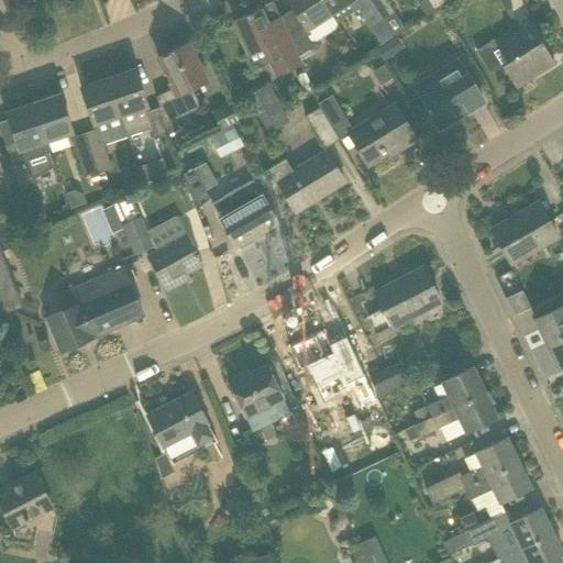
[(331,14),(321,0),(287,0),(307,30),(331,14)]
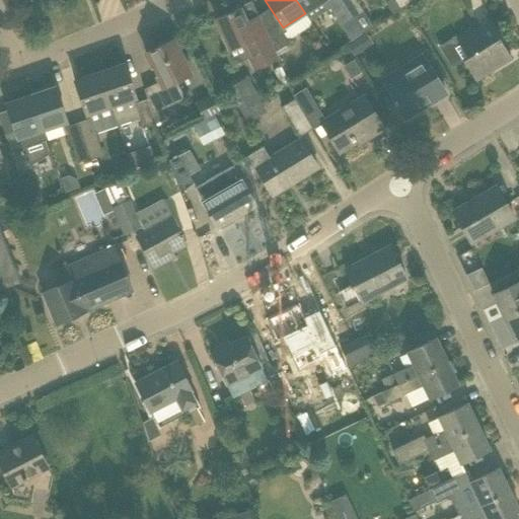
[(334,0),(329,3),(327,0),(296,0),(305,13),(310,21),(329,8),(351,42),(363,33),(340,0),(334,0)]
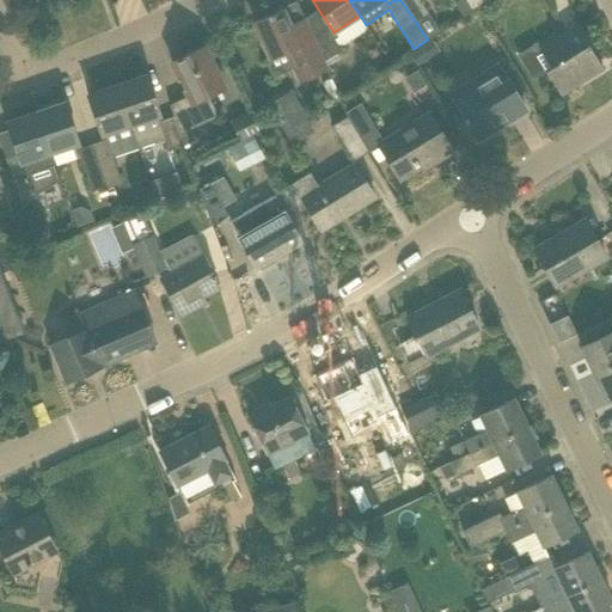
[(441,31),(420,0),(401,0),(428,40),(441,31)]
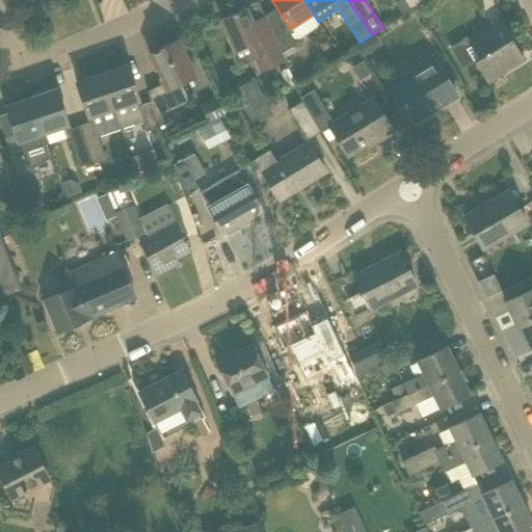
[(248,46),(255,59),(254,60),(260,73),(286,61),(283,54),(276,44),(267,23),(256,28),(246,8),(220,20),(235,52),(248,46)]
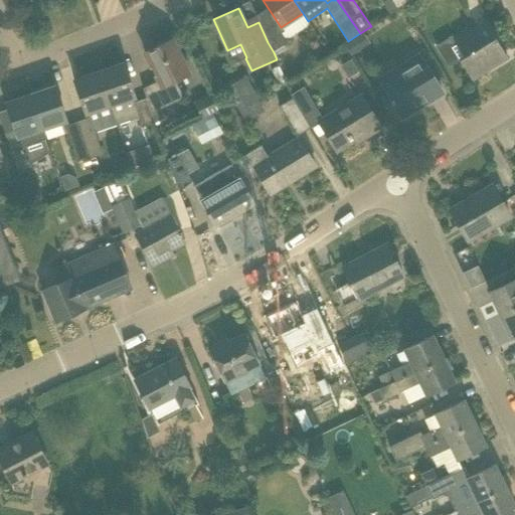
[(498,37),(488,22),(455,42),(464,57),(460,59),(472,79),(508,58),(496,39),(498,37)]
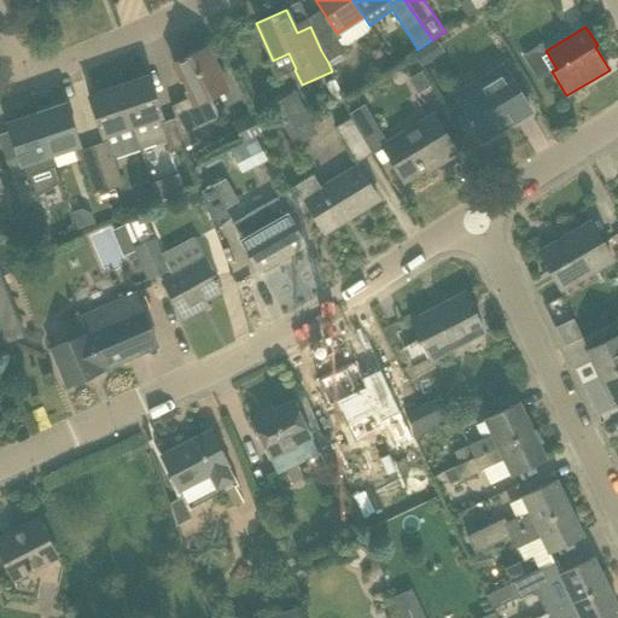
[(338,40),(321,51),(328,63),(345,52),(338,40)]
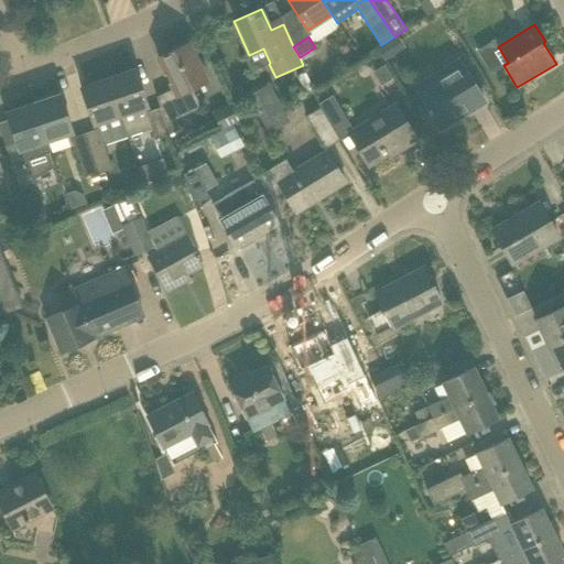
[(388,42),(378,49),(384,60),(396,53),(388,42)]
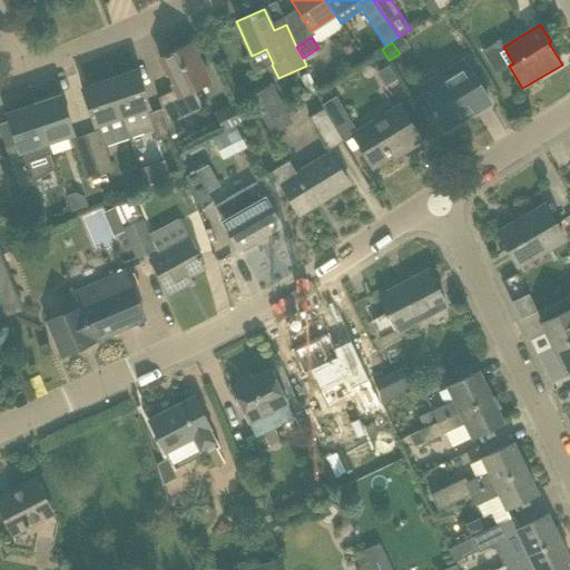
[(158,98),(163,109),(167,126),(204,108),(194,89),(209,81),(190,43),(160,59),(176,89),(158,98)]
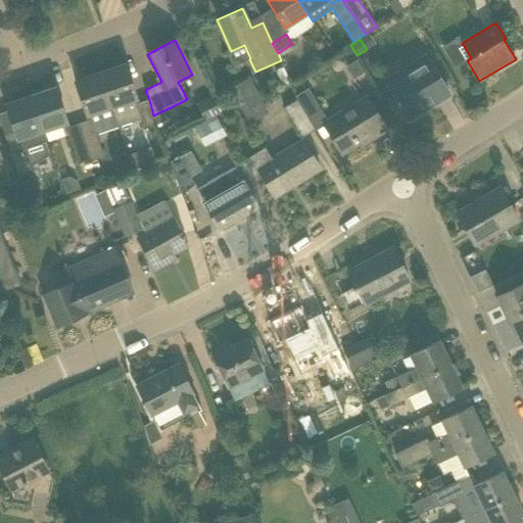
[(429,61),(428,62),(389,86),(398,100),(396,101),(408,121),(425,109),(424,108),(432,103),(433,105),(449,95),(429,61)]
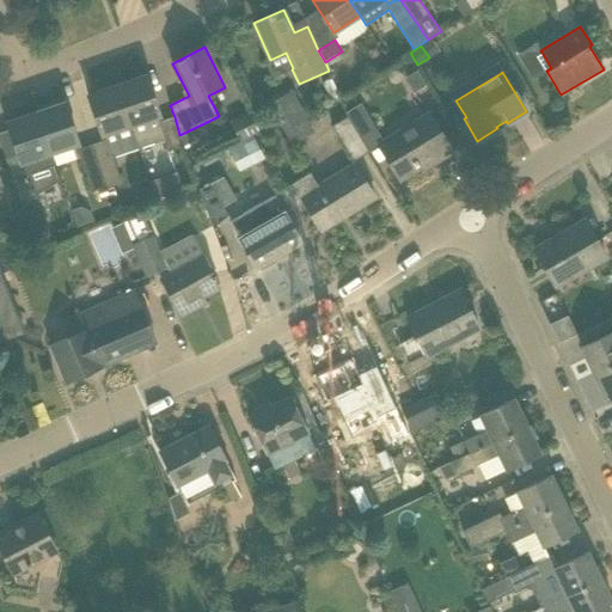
[(147,75),(118,86),(139,148),(164,140),(169,152),(183,147),(179,135),(175,117),(159,123),(158,117),(160,116),(147,75)]
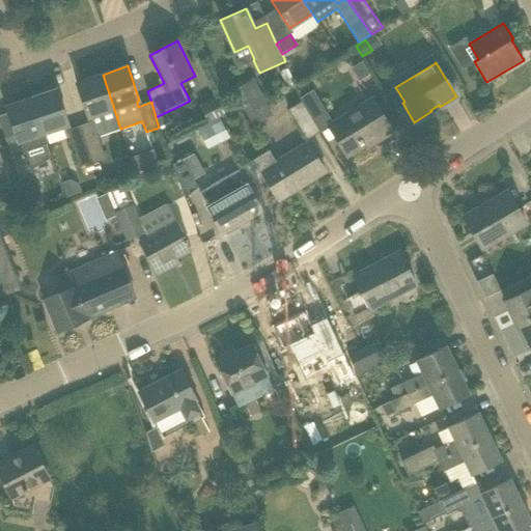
[(120,129),(103,75),(77,83),(88,117),(90,116),(92,122),(81,126),(92,163),(105,159),(98,137),(120,129)]
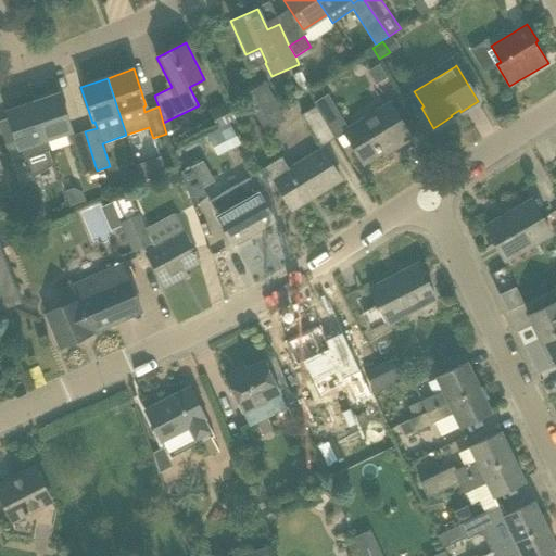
[(251,113),(254,111),(267,103),(261,90),(248,97),(250,101),(245,103),(251,113)]
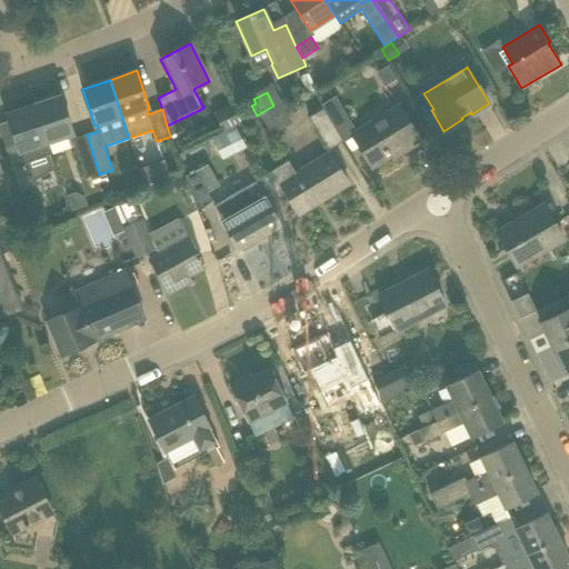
[(61,96),(35,106),(47,142),(73,133),(61,96)]
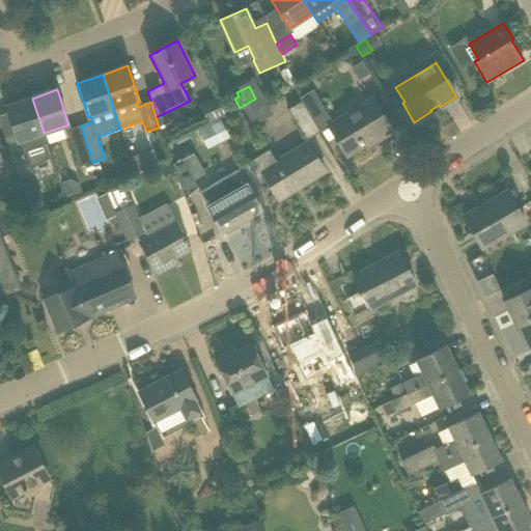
[(371,98),(370,99),(328,124),(347,157),(365,146),(363,142),(372,137),(376,143),(393,133),(371,98)]
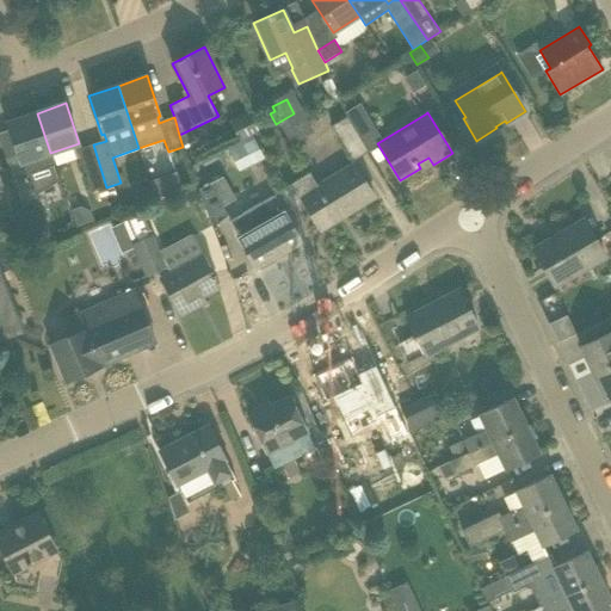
[(50,153),(37,113),(6,123),(18,155),(7,159),(22,201),(37,196),(30,173),(39,170),(54,165),(50,153)]
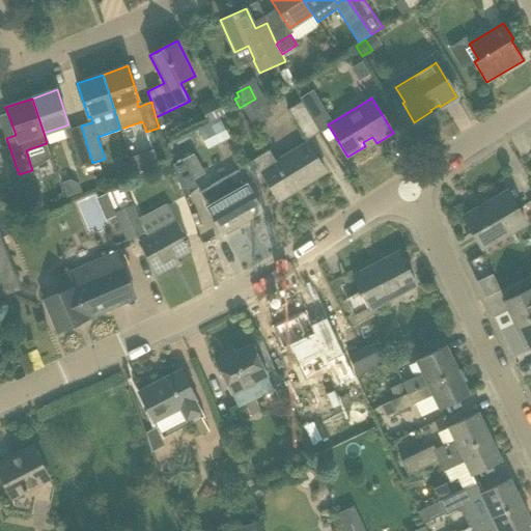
[(266,118),(255,99),(243,106),(254,126),(266,118)]
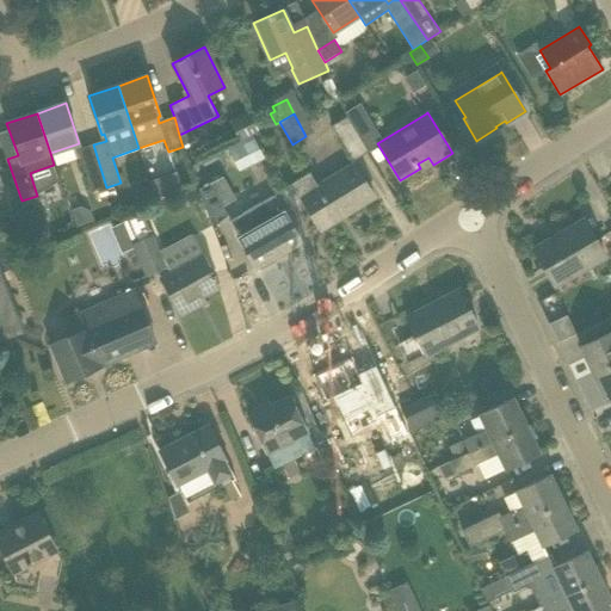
[(368,152),(347,117),(332,127),(352,161),(368,152)]
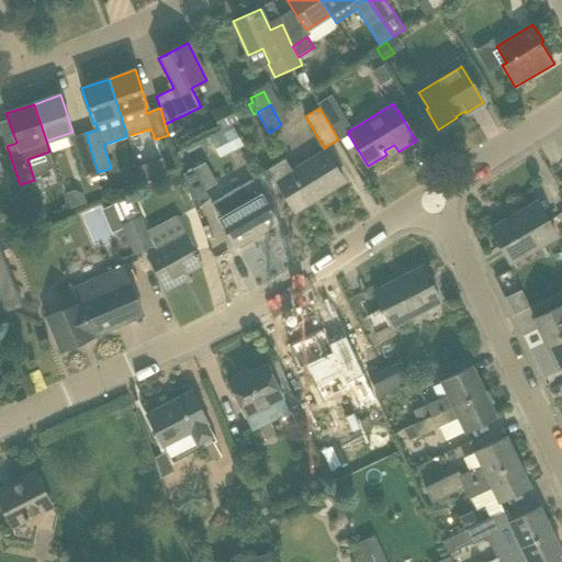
[(212,138),(222,158),(243,146),(233,127),(212,138)]
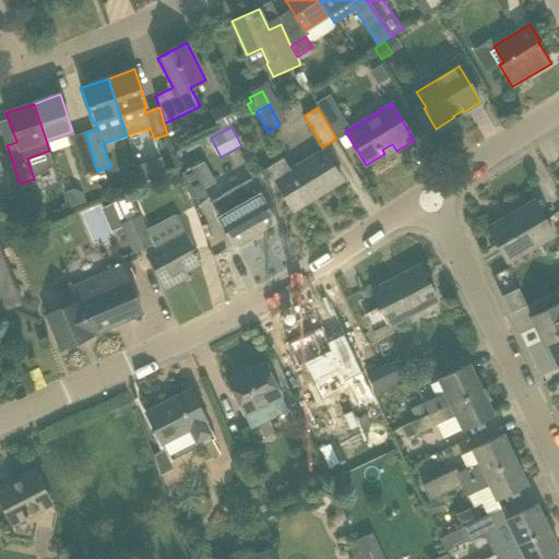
[(84,176),(97,171),(85,132),(71,137),(84,176)]
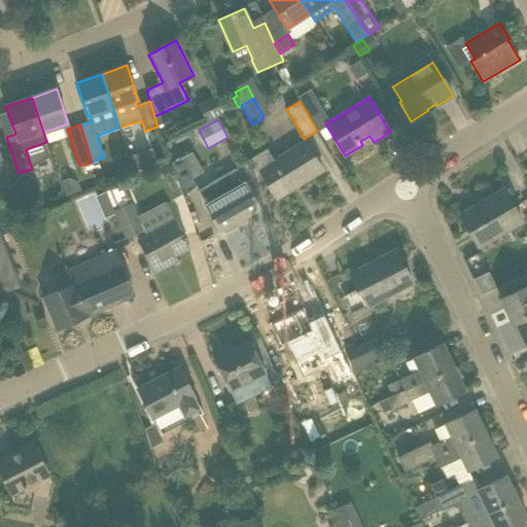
[(268,148),(243,164),(253,180),(262,174),(277,199),(323,170),(305,142),(274,161),(268,148)]
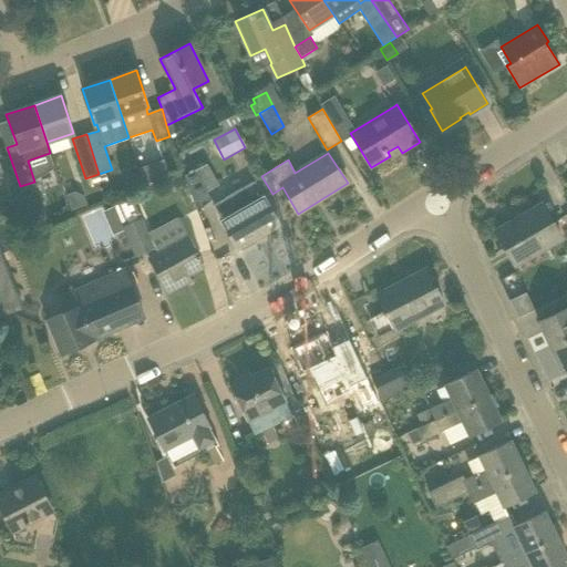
[(145,184),(169,175),(164,160),(138,168),(145,184)]
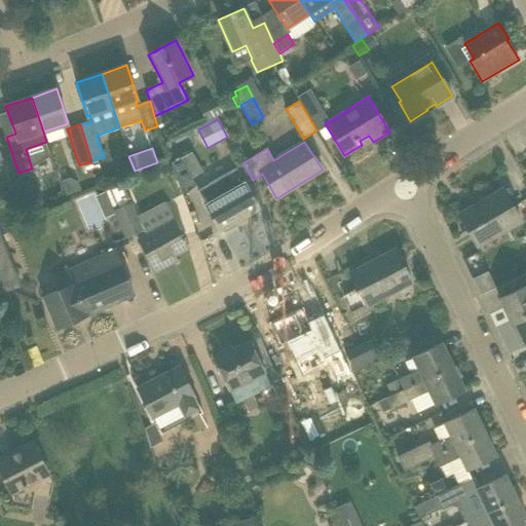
[(172,163),(182,194),(196,186),(181,158),(180,158),(172,163)]
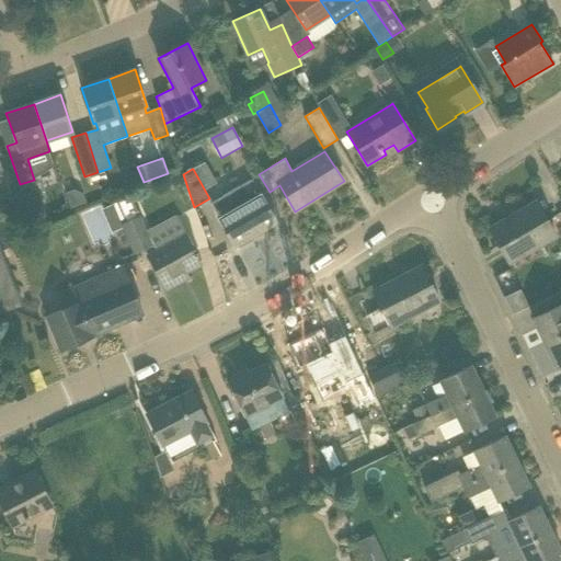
[(261,194),(251,180),(230,192),(222,196),(212,203),(220,218),(219,219),(235,247),(239,244),(240,247),(253,239),(252,237),(276,222),(261,194)]
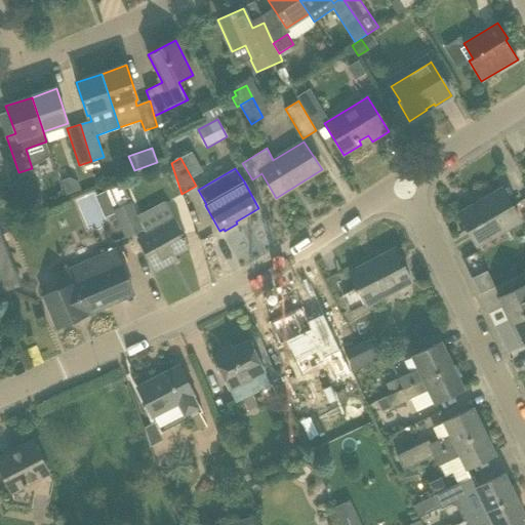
[(137,238),(155,272),(170,264),(167,259),(188,248),(185,241),(186,240),(174,218),(166,204),(138,218),(121,178),(104,186),(126,238),(136,234),(137,238)]
